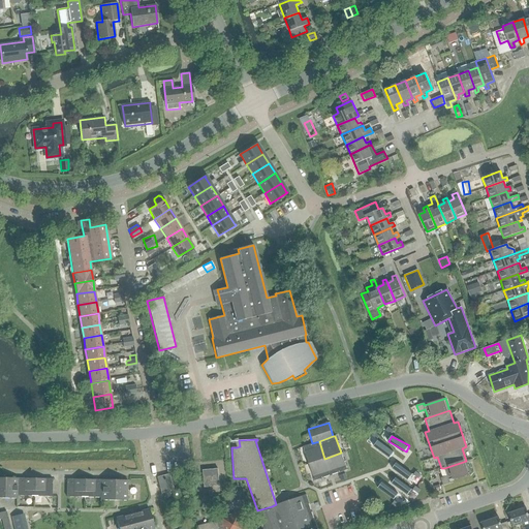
[(390,456),(394,450),(376,440),(373,446),(390,456)]
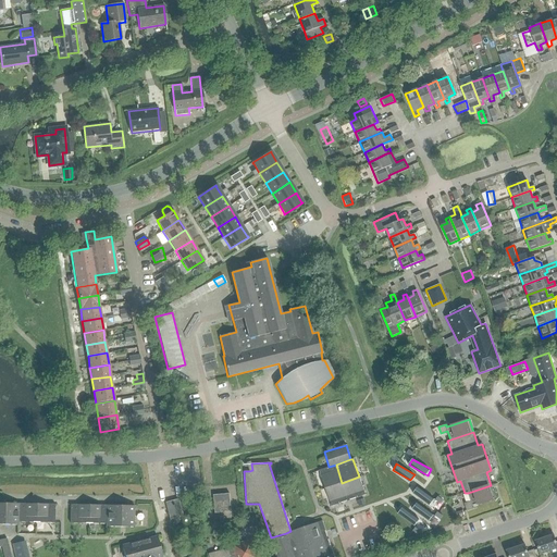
[(336,465),(329,467),(319,470),(324,489),(342,483),(336,465)]
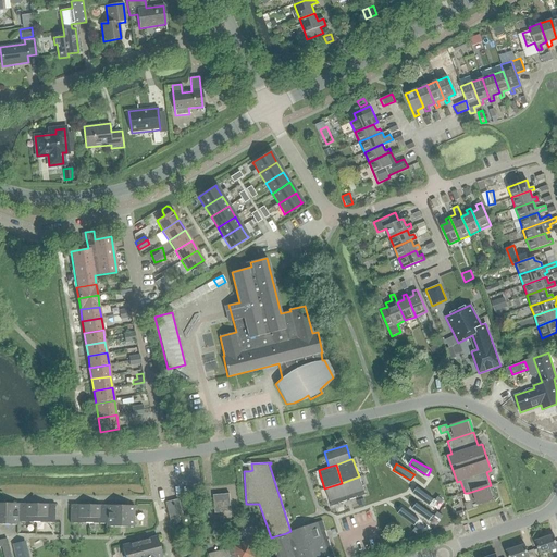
[(342,483),(348,500),(364,495),(359,477),(342,483)]
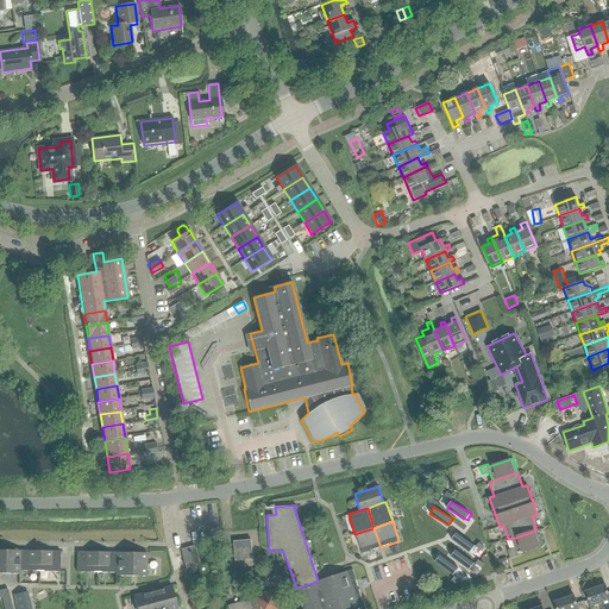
[(374,528),(355,534),(362,553),(381,547),(374,528)]
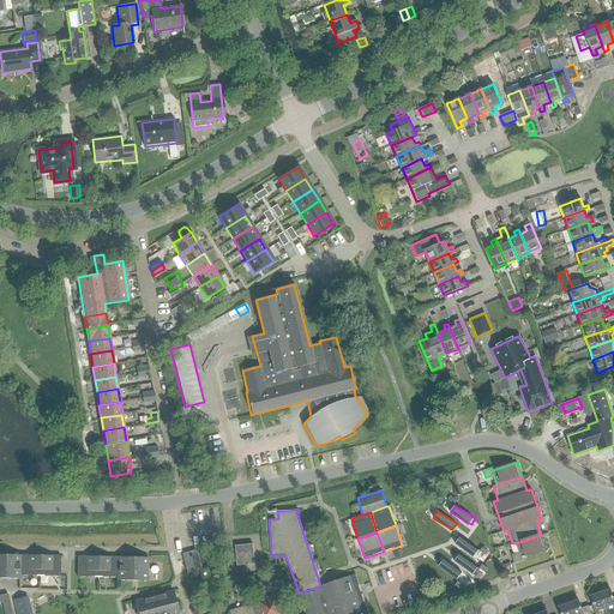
[(475,551),(479,543),(458,533),(455,540),(475,551)]
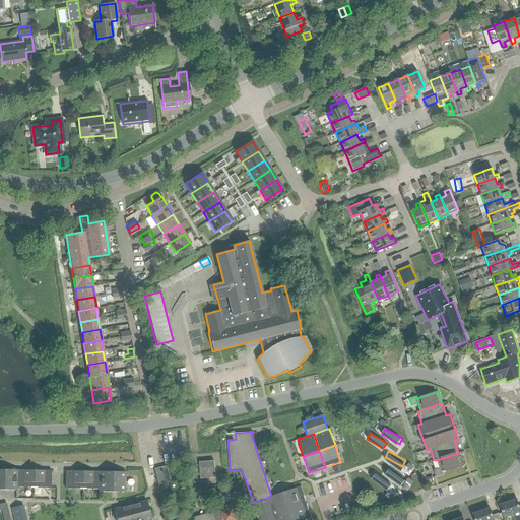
[(458,453),(437,460),(439,468),(433,470),(435,476),(442,474),(441,471),(445,470),(460,466),(460,465),(462,465),(458,453)]
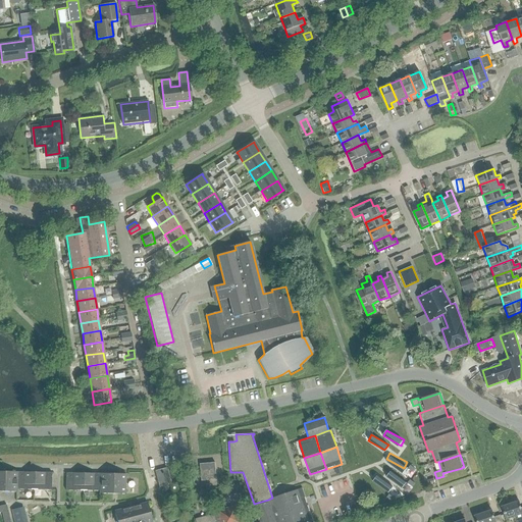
[(202,480),(217,479),(215,463),(200,464),(202,480)]
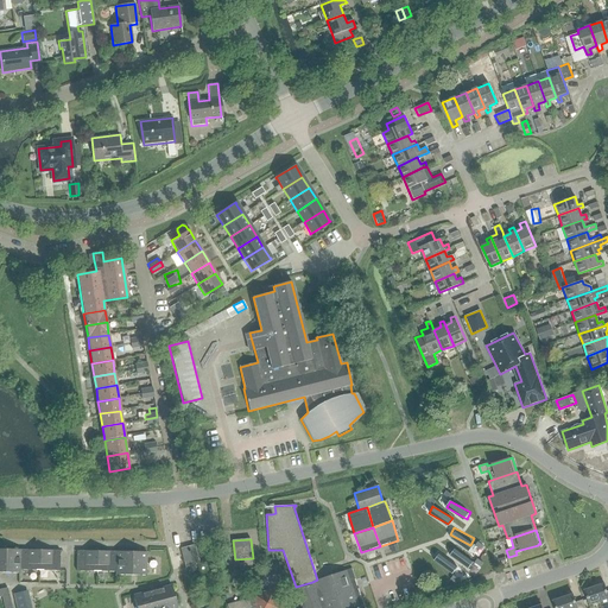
[(470,561),(474,555),(454,543),(450,550),(470,561)]
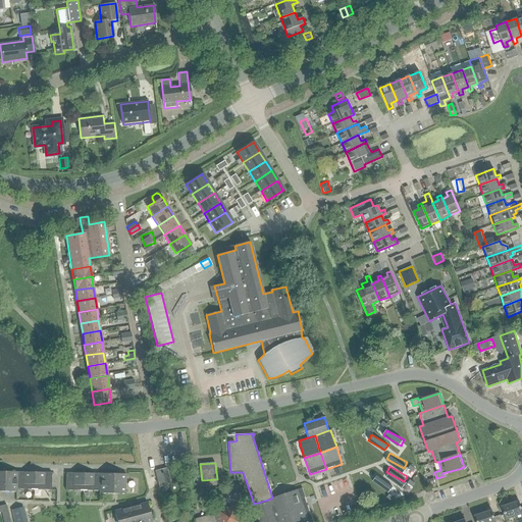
[(170,483),(166,468),(156,471),(160,486),(170,483)]
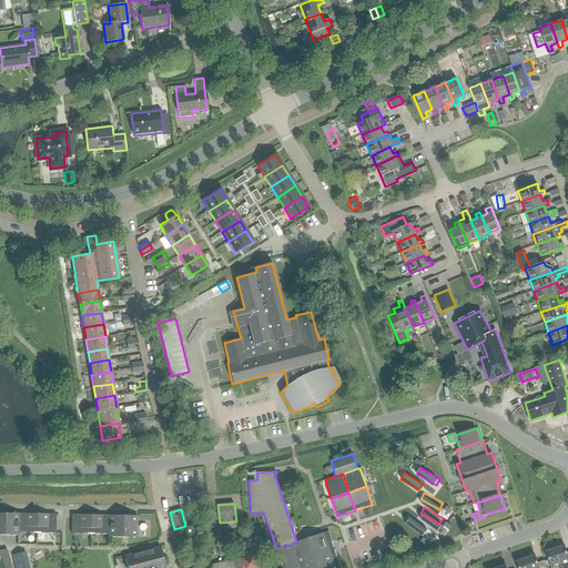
[(0,513),(0,535),(18,536),(18,533),(18,514),(0,513)]
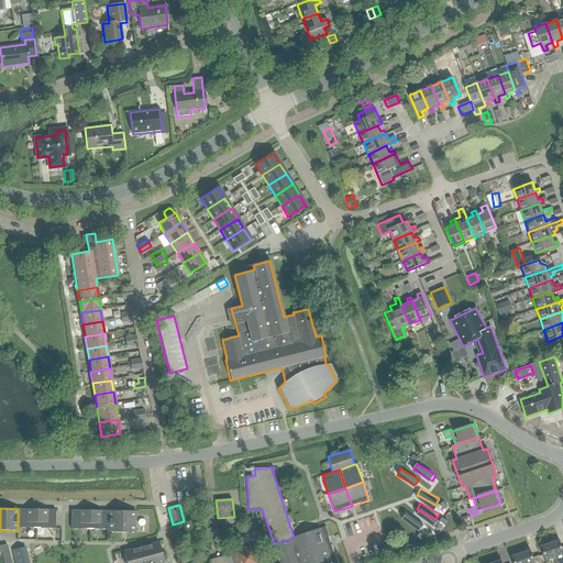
[(421,525),(424,518),(406,508),(403,514),(421,525)]
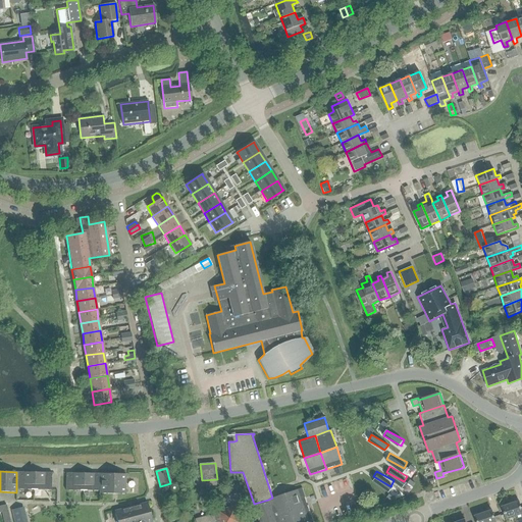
[(16,472),(16,489),(17,489),(21,489),(34,489),(34,472),(21,472),(16,472)]
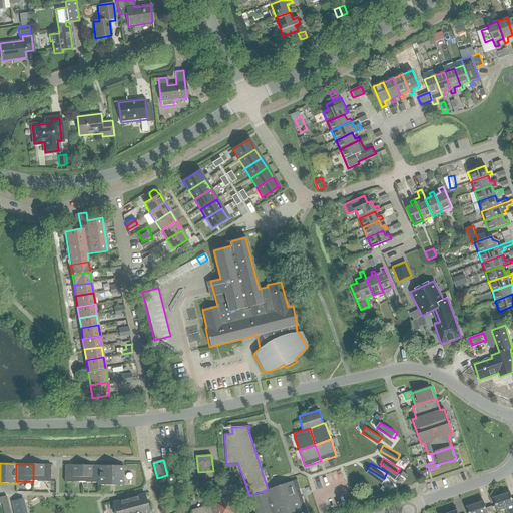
[(33,464),(33,481),(50,482),(50,464),(33,464)]
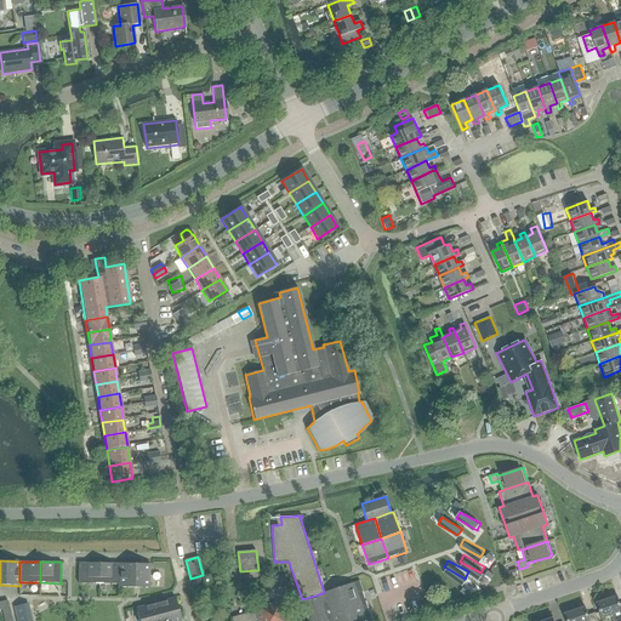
[(78,563),(78,584),(98,584),(98,563),(78,563)]
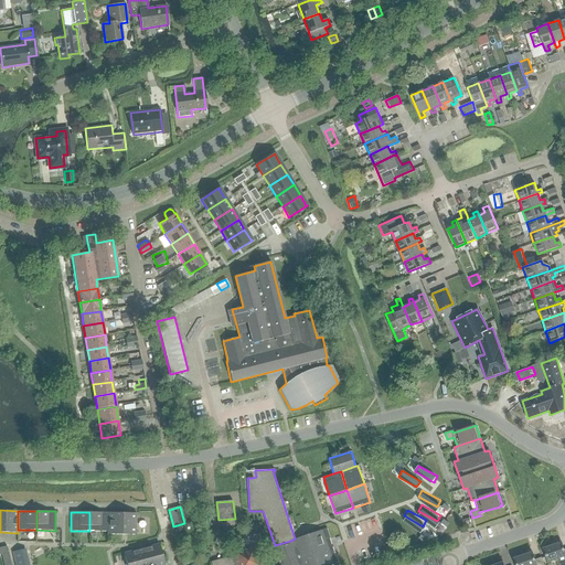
[(89,512),(89,531),(107,532),(108,532),(108,512),(89,512)]
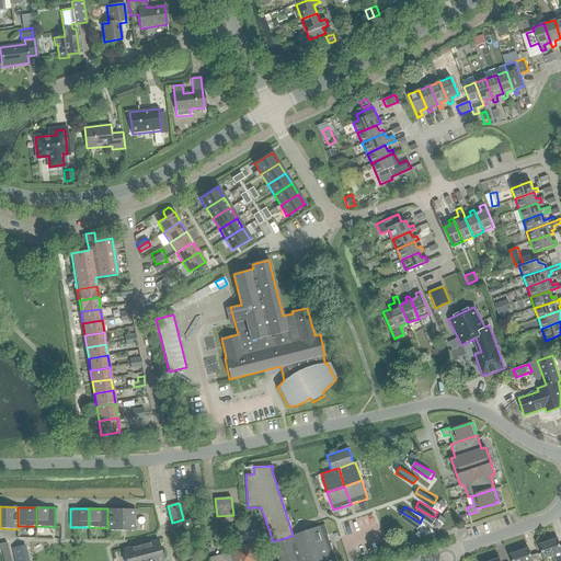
[(106,528),(106,530),(135,531),(135,510),(107,508),(107,528),(106,528)]
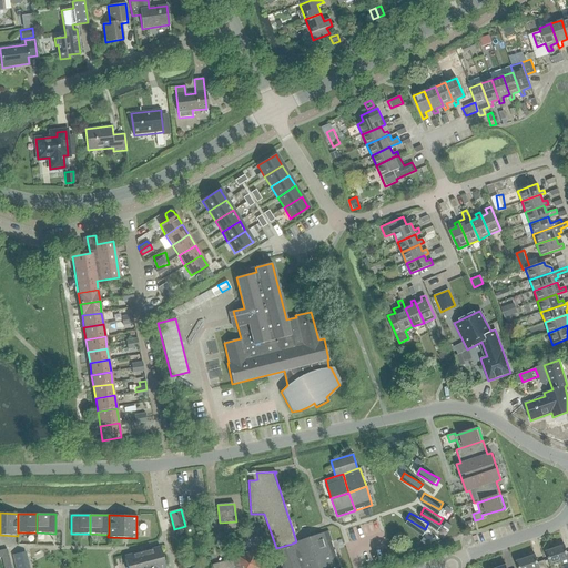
[(261,526),(254,527),(256,537),(263,536),(261,526)]
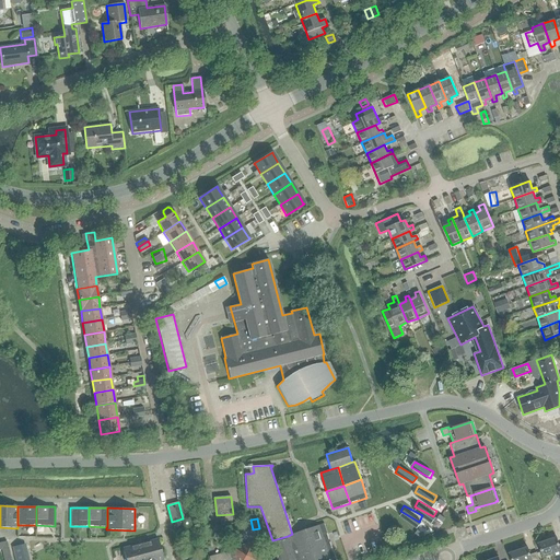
[(324,524),(305,529),(311,547),(329,540),(324,524)]
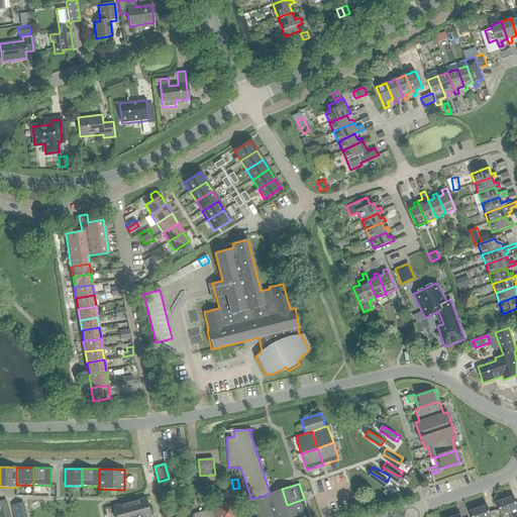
[(271,510),(287,505),(282,489),(270,493),(266,495),(271,510)]
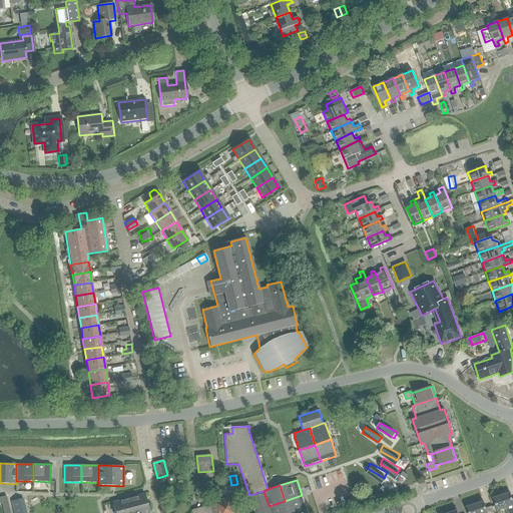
[(271,512),(269,506),(264,491),(249,495),(254,512),(271,512)]
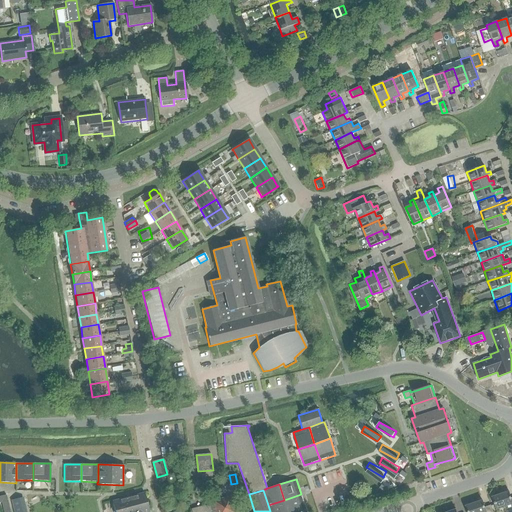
[(496,509),(505,506),(507,511),(511,511),(511,497),(511,498),(508,491),(492,497),(496,509)]
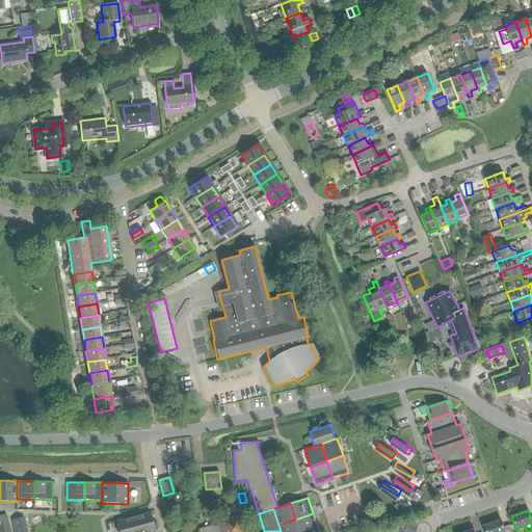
[(131,516),(116,521),(118,531),(155,531),(150,512),(134,516),(135,516),(132,517),(131,516)]
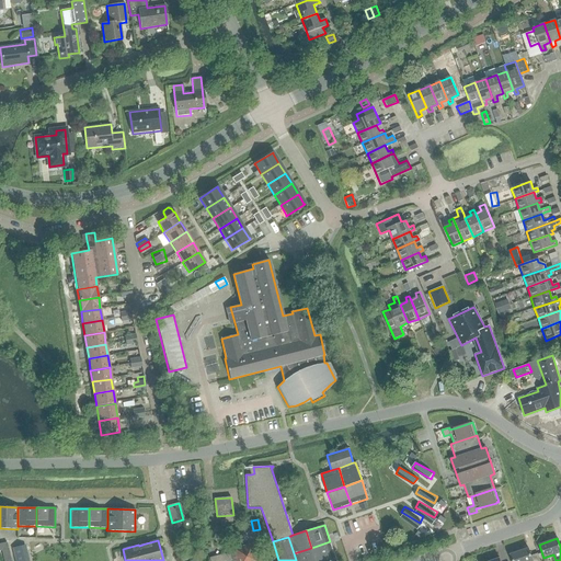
[(329,560),(335,559),(330,541),(311,548),(316,560),(329,560)]
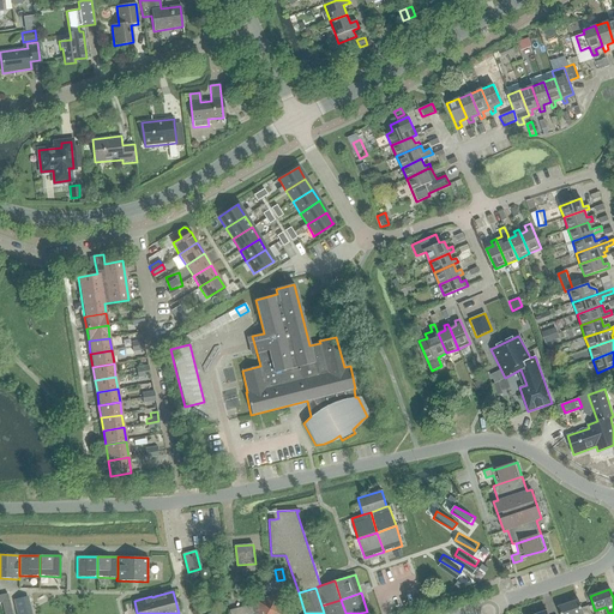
[(248,606),(229,611),(230,613),(284,613),(280,595),(248,602),(248,606)]
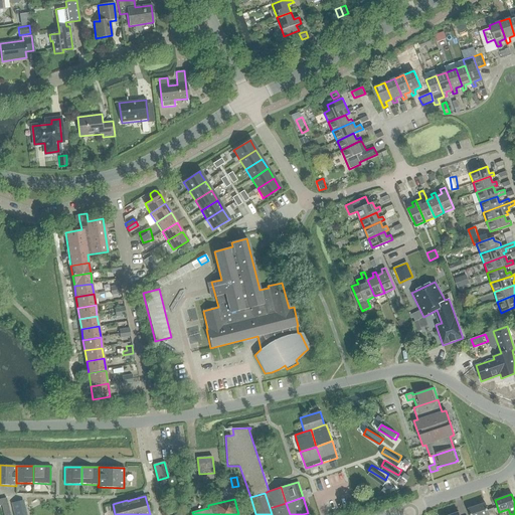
[(24,514),(21,500),(11,503),(13,514),(24,514)]
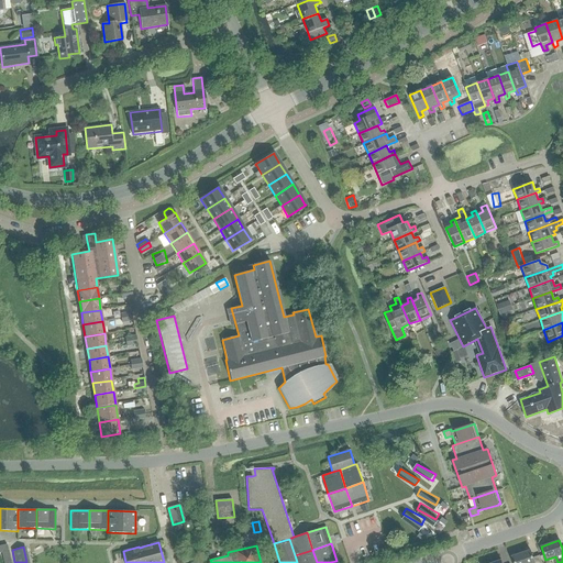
[(317,562),(312,550),(295,555),(297,562),(317,562)]
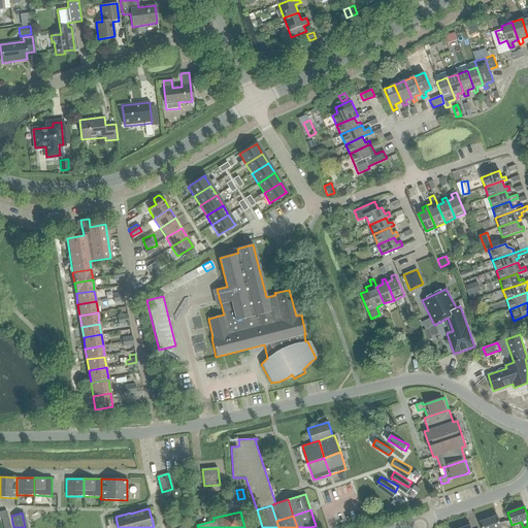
[(507,527),(505,521),(499,523),(497,516),(481,522),(482,527),(507,527)]
